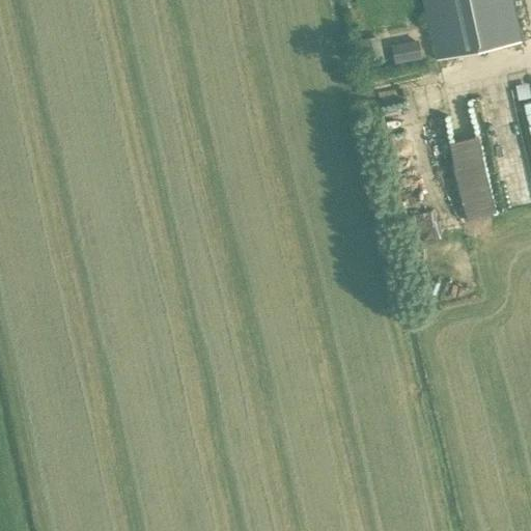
[(425,0),(439,59),(521,42),(511,0),(425,0)]
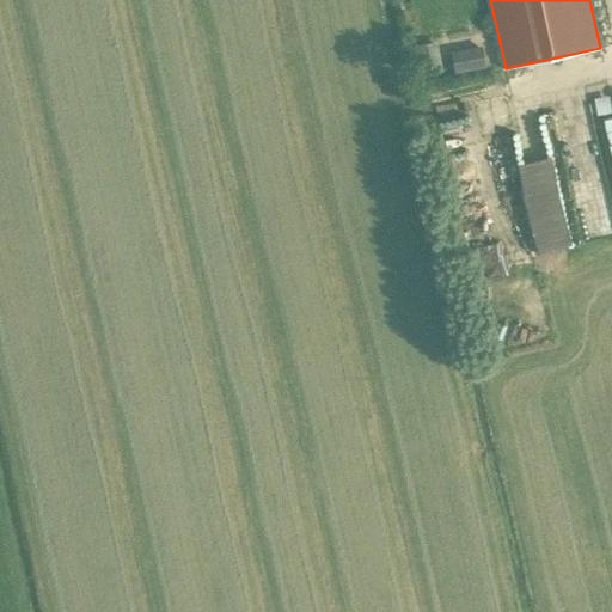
[(444,69),(438,41),(414,46),(420,74),(444,69)]
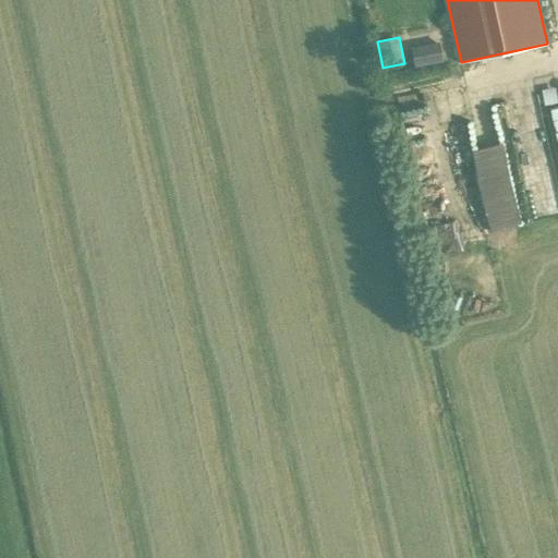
[(411,47),(415,67),(444,61),(440,41),(411,47)]
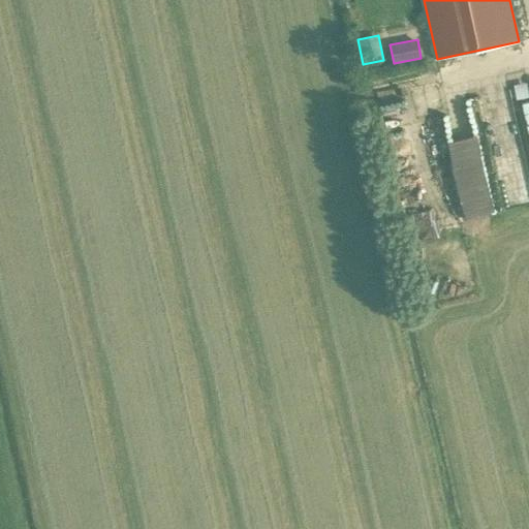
[(507,209),(528,204),(528,111),(519,114),(528,157),(528,158),(497,166),(507,209)]
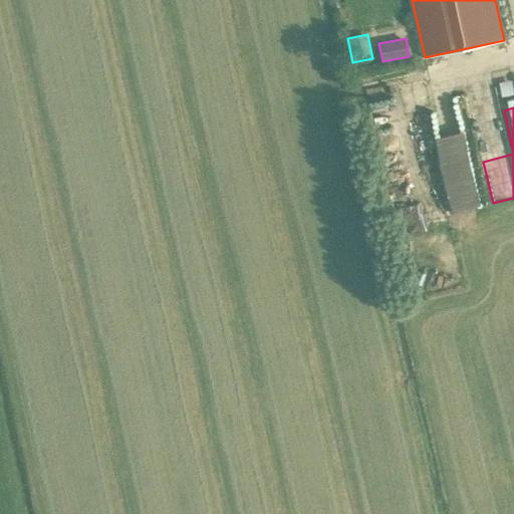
[(404,205),(406,233),(425,232),(423,204),(404,205)]
